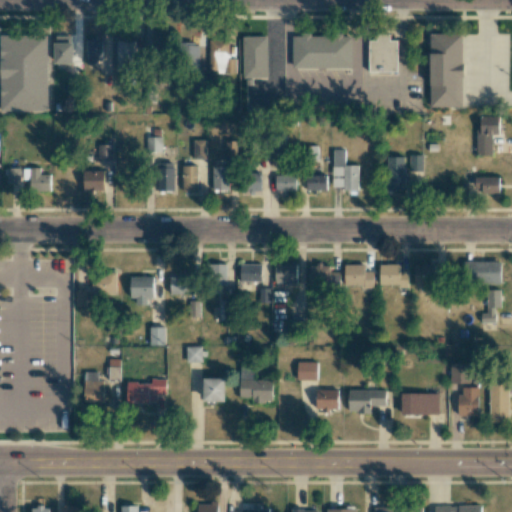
[(48,36),(0,36),(0,108),(48,108),(48,36)]
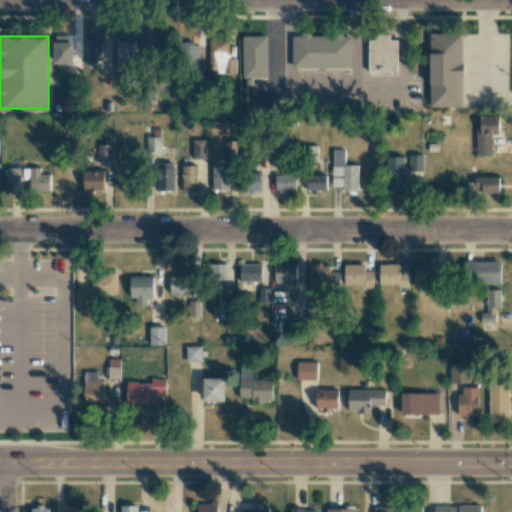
[(54,63),(72,63),(72,36),(54,36),(54,63)]
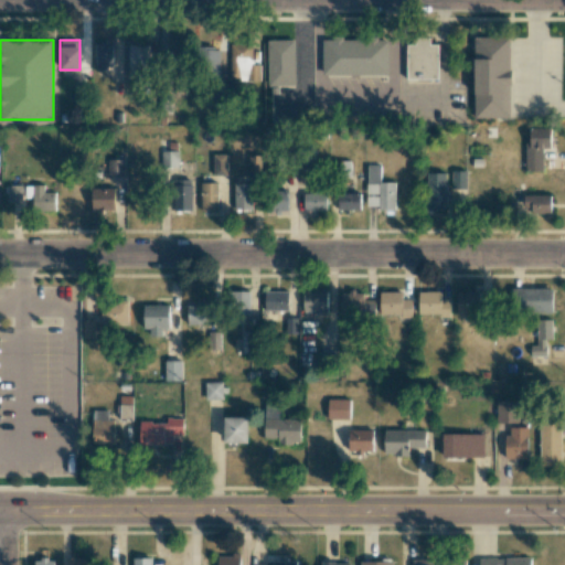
[(95,70),(112,70),(112,44),(95,44),(95,70)]
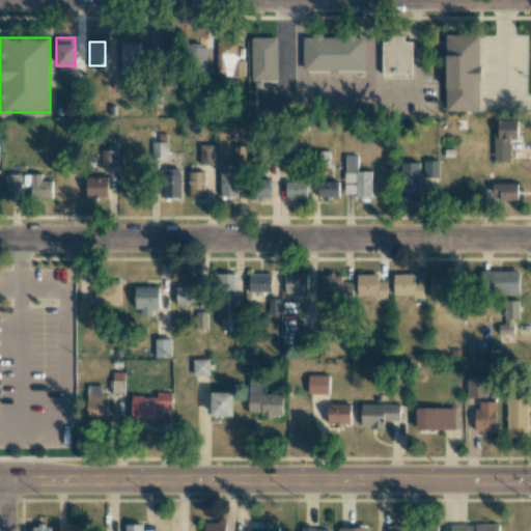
[(139,43),(120,42),(119,73),(139,74),(139,43)]
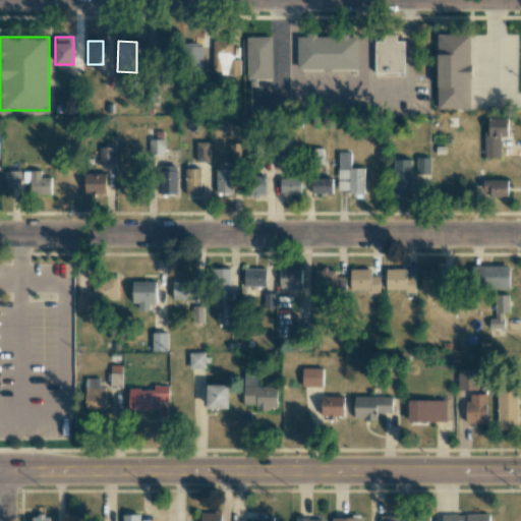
[(400,80),(369,79),(370,47),(380,48),(380,41),(393,41),(393,48),(401,48),(400,80)]
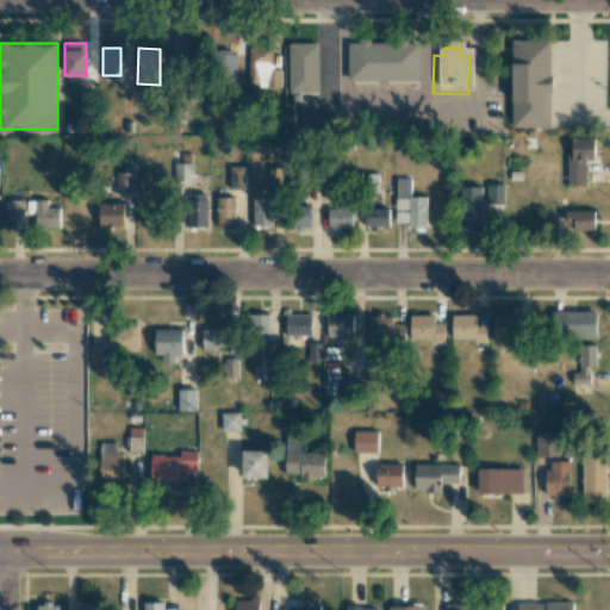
[(545,48),(505,49),(506,135),(546,135),(545,48)]
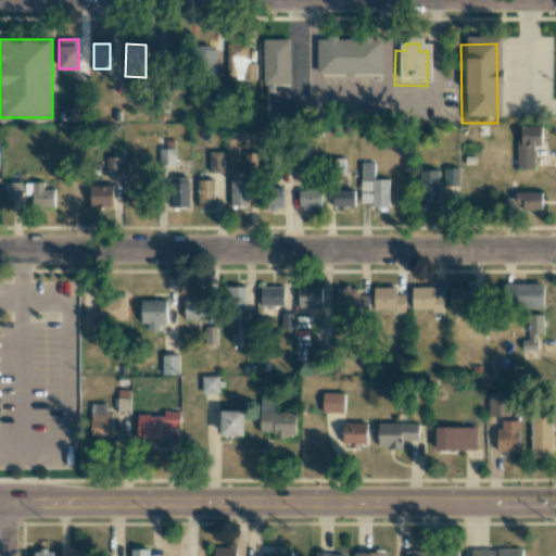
[(287,45),(289,89),(260,90),(258,46),(287,45)]
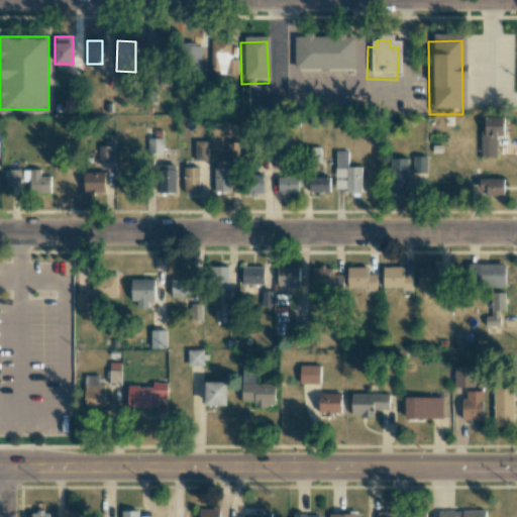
[(291,42),(291,75),(350,75),(351,43),(291,42)]
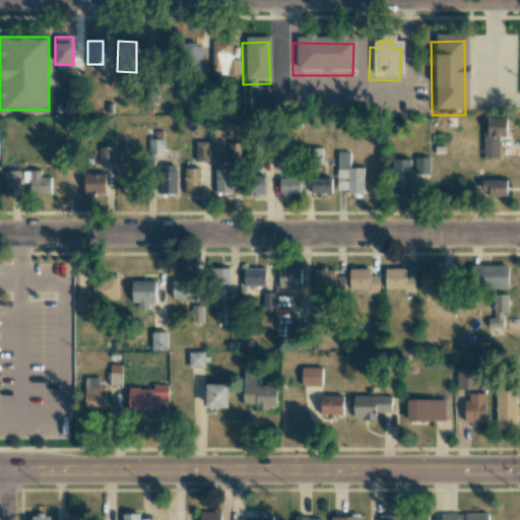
[(185,46),(188,70),(203,68),(200,44),(185,46)]
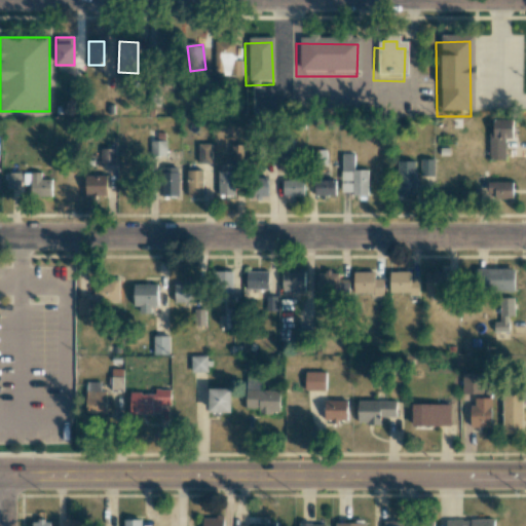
[(231,76),(241,76),(241,61),(231,60),(231,76)]
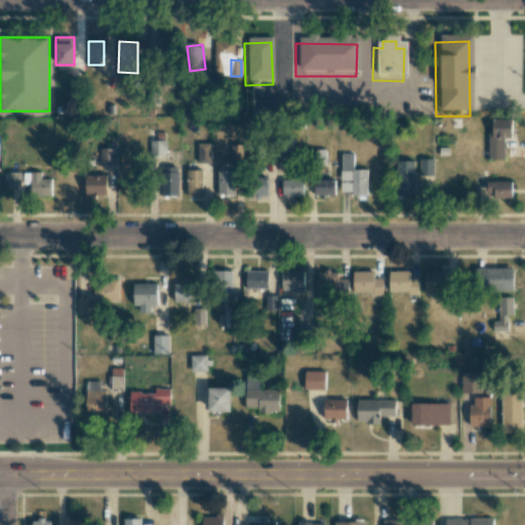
[(487,159),(503,159),(503,138),(511,138),(511,119),(491,119),(491,129),(488,129),(487,159)]
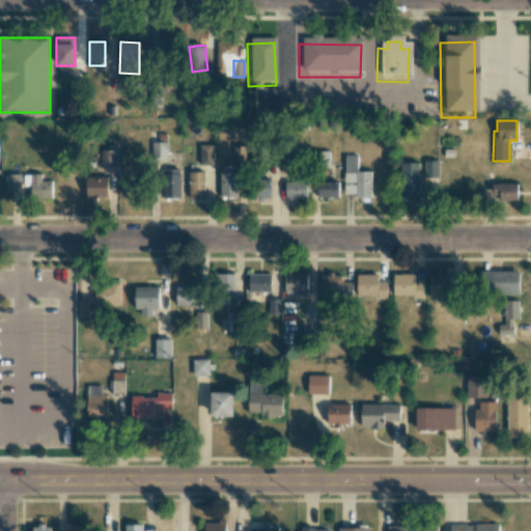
[(167,142),(151,142),(151,162),(167,162),(167,142)]
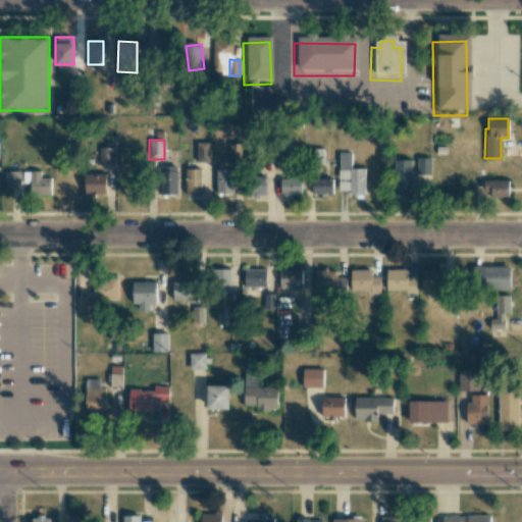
[(209,142),(197,143),(197,162),(210,162),(209,142)]
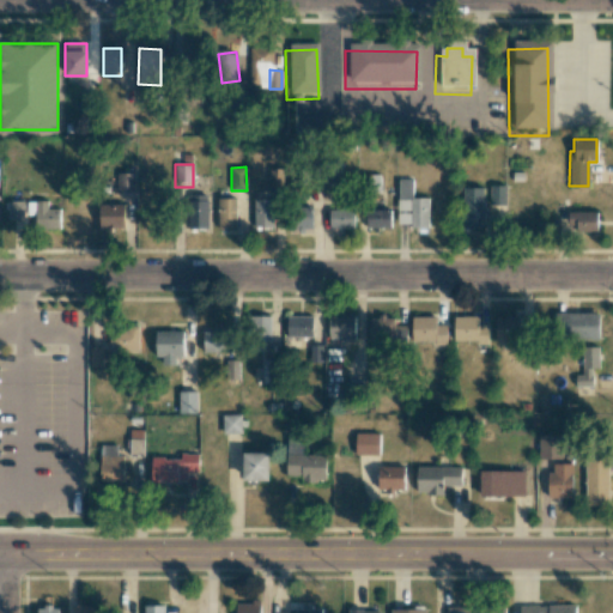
[(116,193),(134,192),(134,174),(116,174),(116,193)]
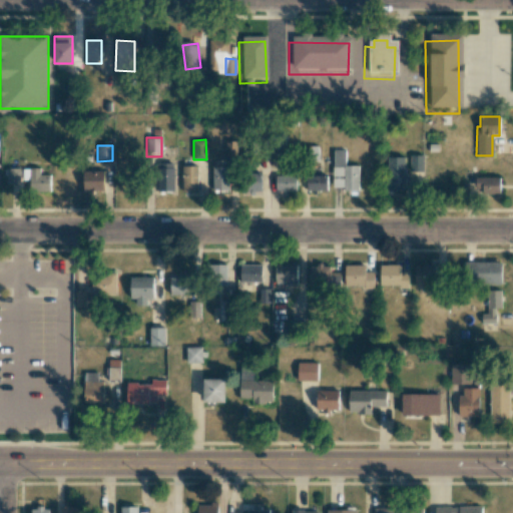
[(358,165),(345,165),(345,150),(333,150),(333,187),(343,187),(343,190),(358,190),(358,165)]
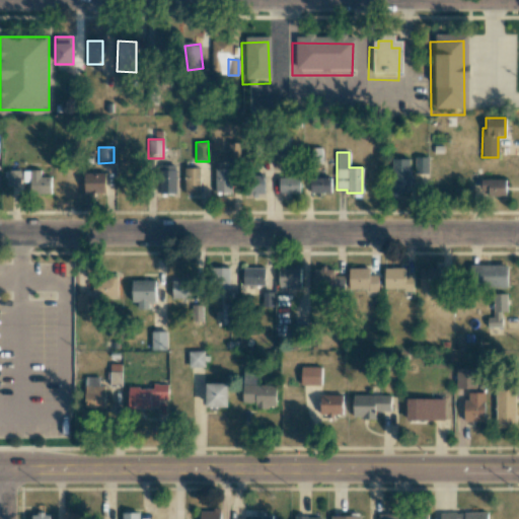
[(428,157),(415,157),(415,174),(428,173),(428,157)]
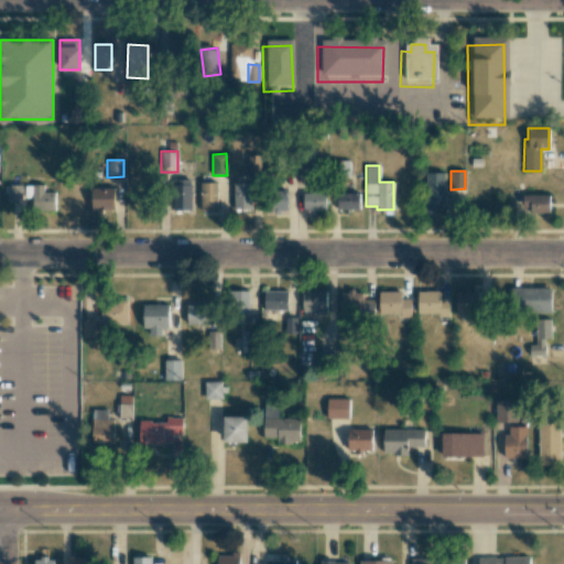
[(446,209),(444,172),(424,173),(425,209),(446,209)]
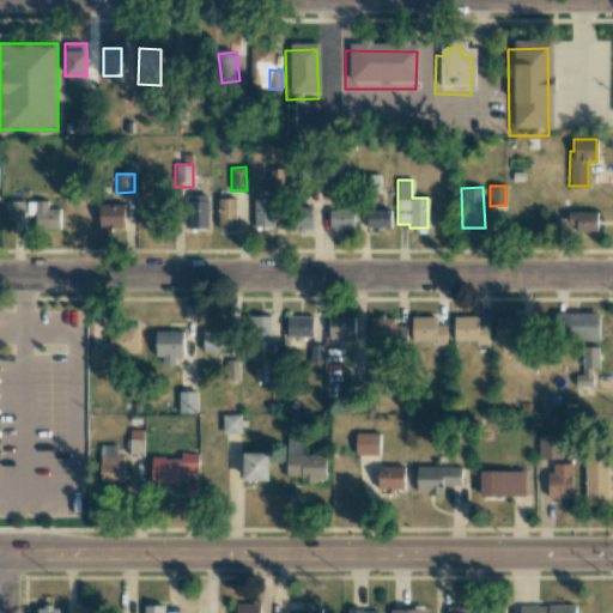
[(207,229),(207,198),(183,198),(183,229),(207,229)]
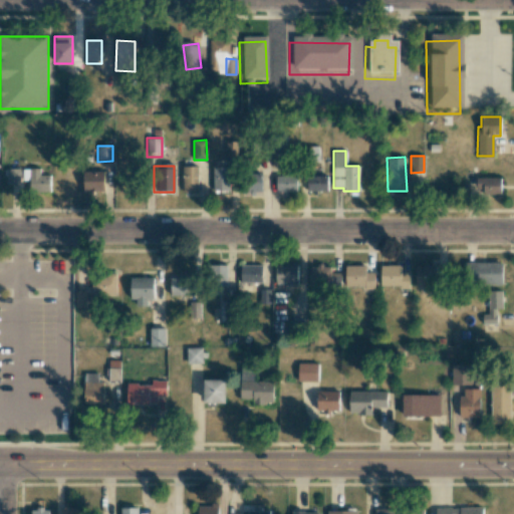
[(198,166),(182,167),(183,192),(198,191),(198,166)]
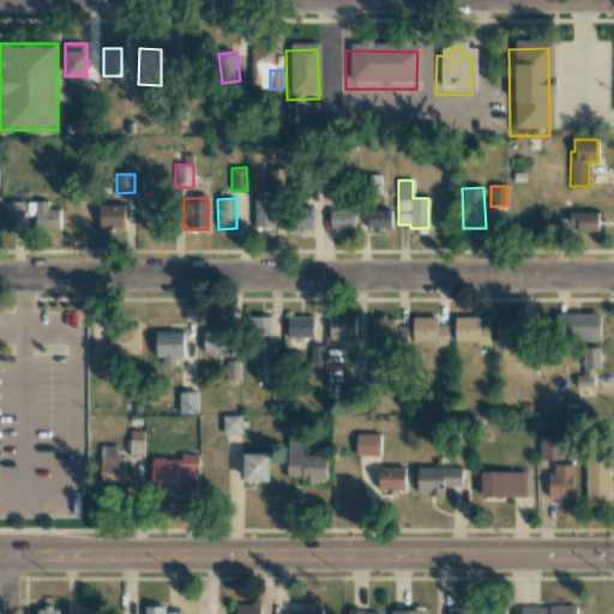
[(254,228),(274,228),(275,200),(254,199),(254,228)]
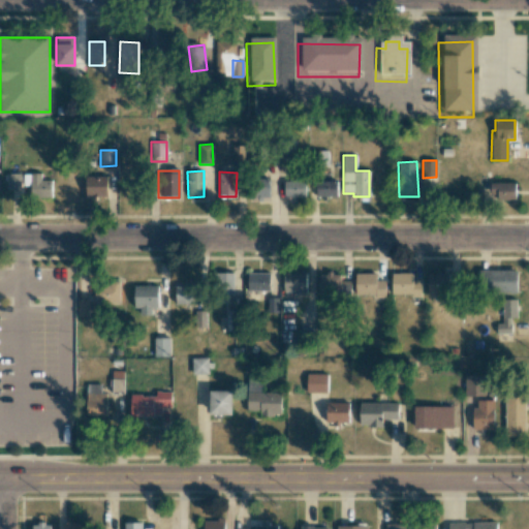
[(23,174),(23,186),(31,186),(31,197),(52,197),(52,180),(40,180),(40,174),(23,174)]
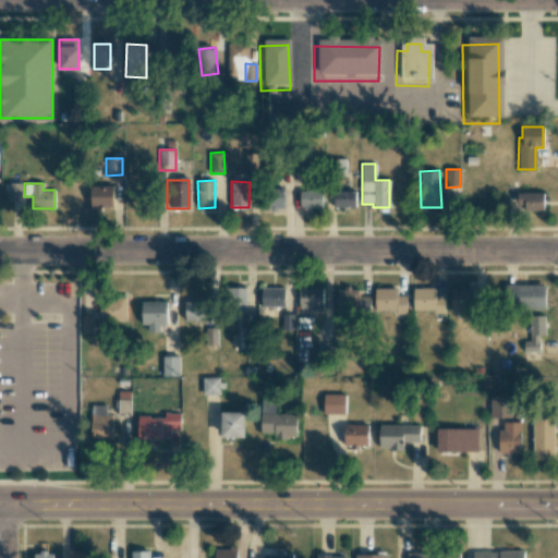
[(113,207),(112,185),(91,185),(92,208),(113,207)]
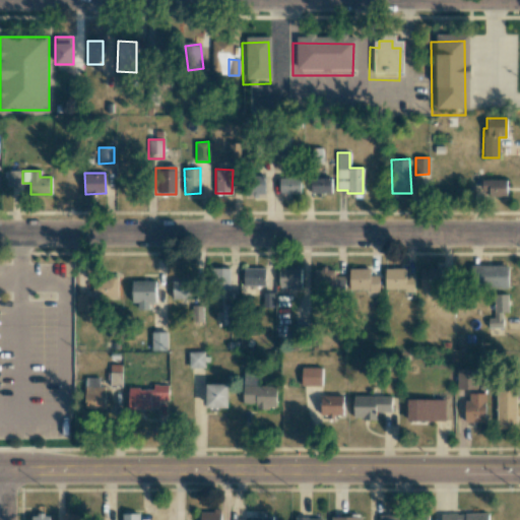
[(264,194),(264,176),(250,176),(250,194),(264,194)]
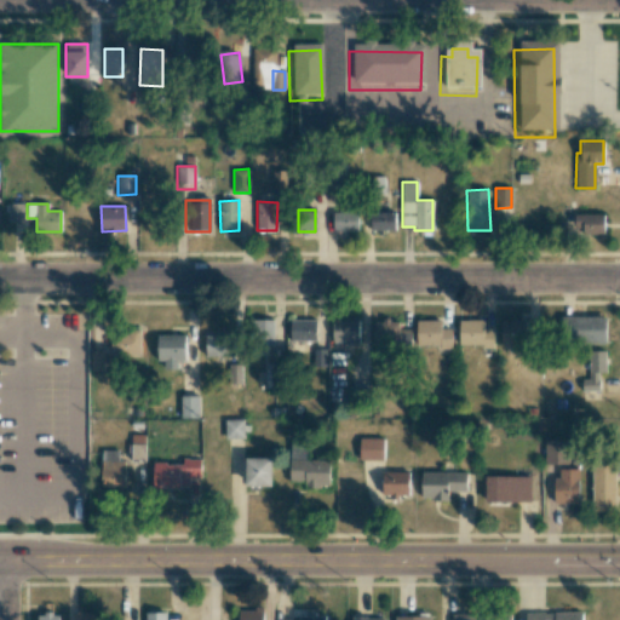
[(395,212),(371,211),(371,230),(395,231),(395,212)]
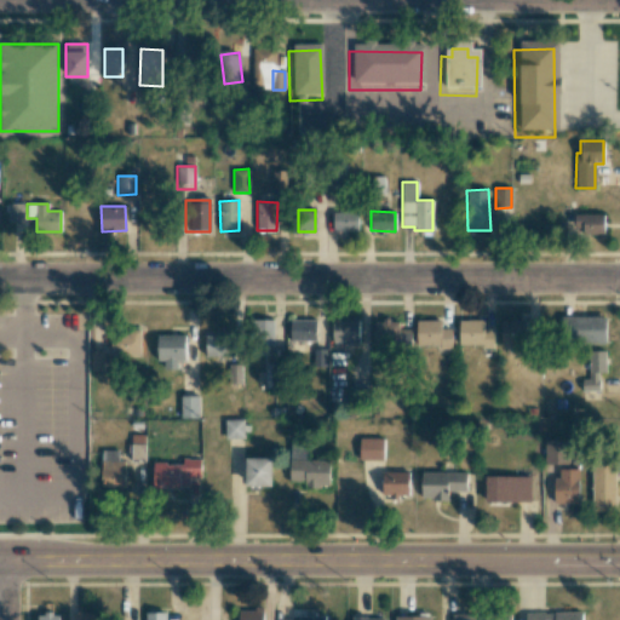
[(333,231),(357,231),(357,212),(333,212),(333,231)]
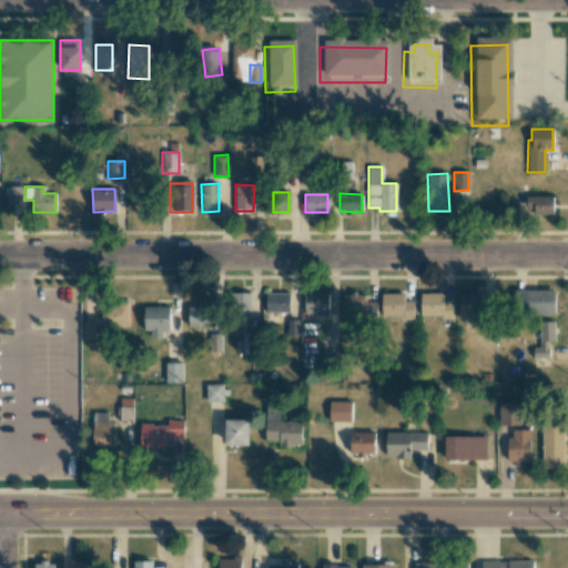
[(554,215),(553,195),(526,195),(526,215),(554,215)]
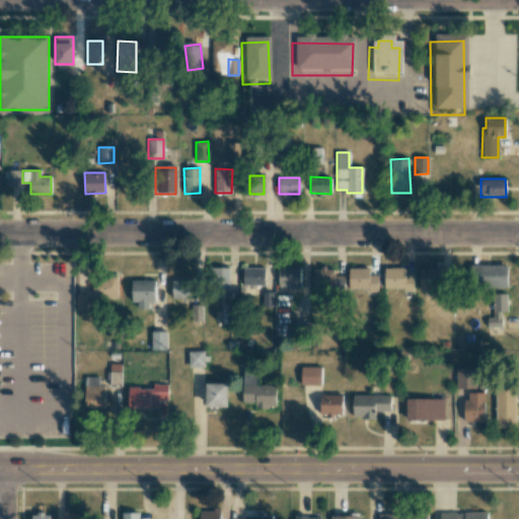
[(507,266),(476,266),(476,287),(507,288),(507,266)]
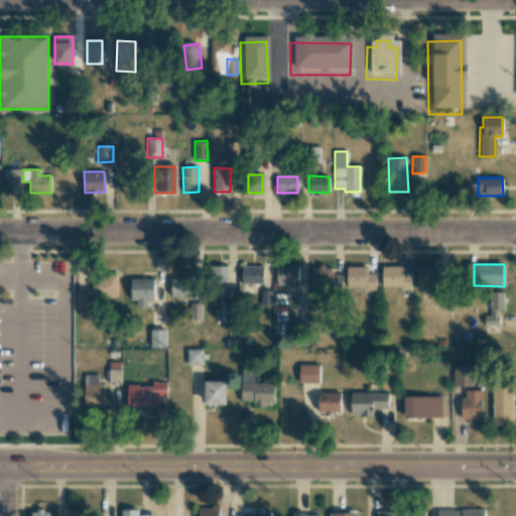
[(298,286),(298,265),(277,265),(276,286),(298,286)]
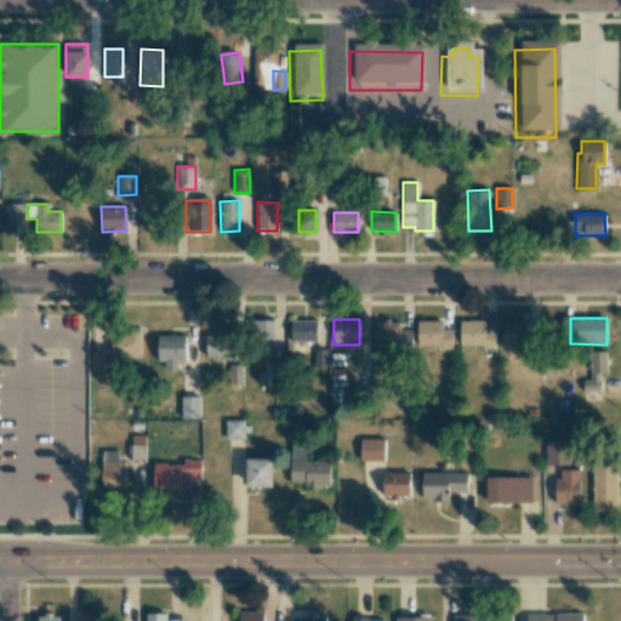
[(274,320),(265,320),(265,346),(275,346),(274,320)]
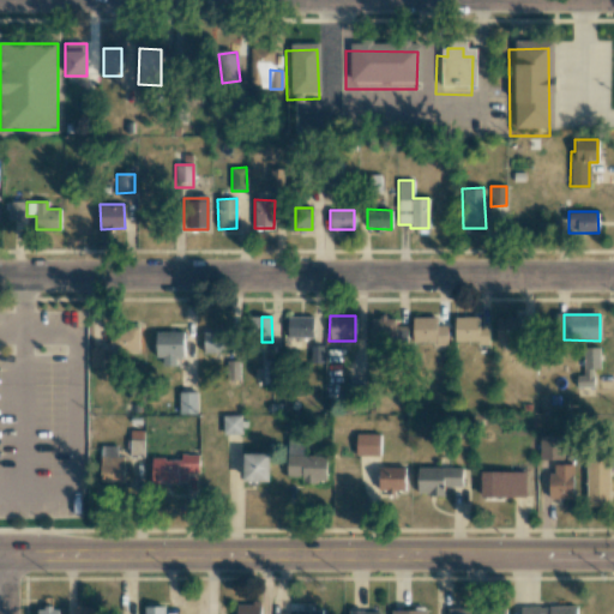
[(313,337),(313,317),(288,317),(287,337),(313,337)]
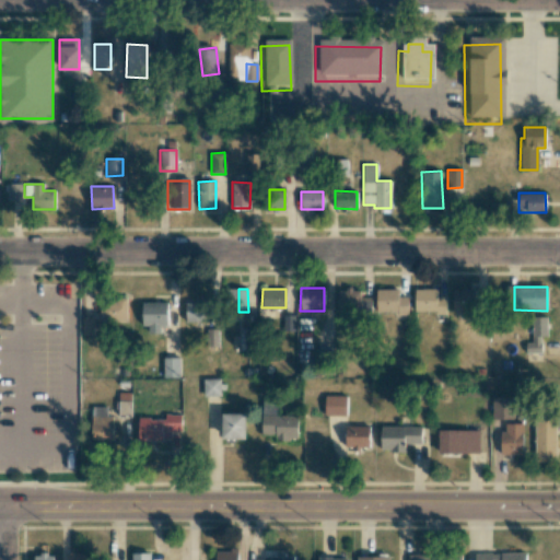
[(337,311),(360,311),(361,290),(338,289),(337,311)]
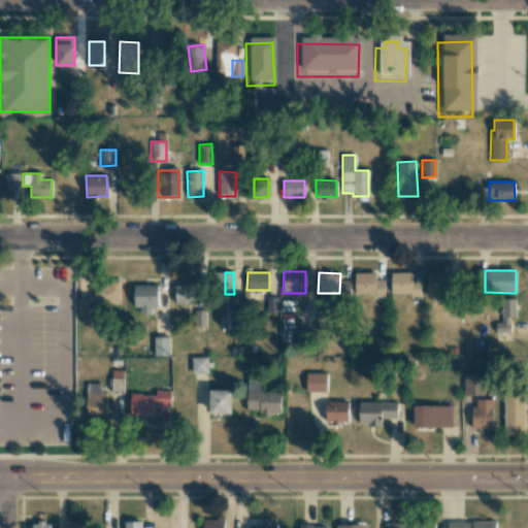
[(375,272),(353,273),(354,295),(384,294),(384,279),(375,279),(375,272)]
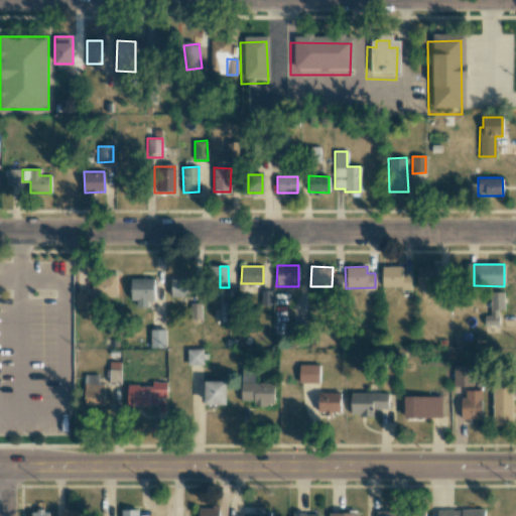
[(382,287),(402,287),(402,290),(410,290),(410,274),(402,274),(402,266),(382,266),(382,287)]
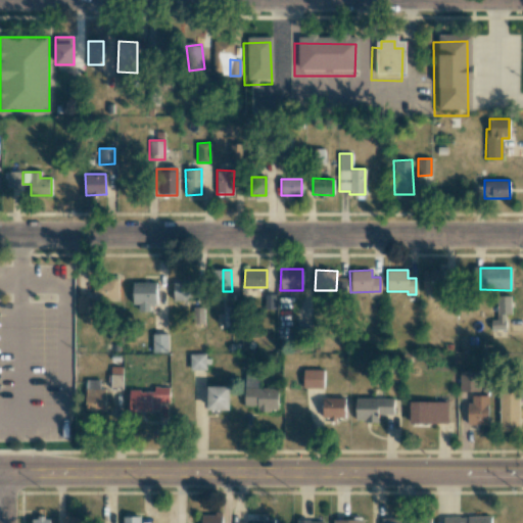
[(423,271),(423,291),(444,291),(443,270),(423,271)]
